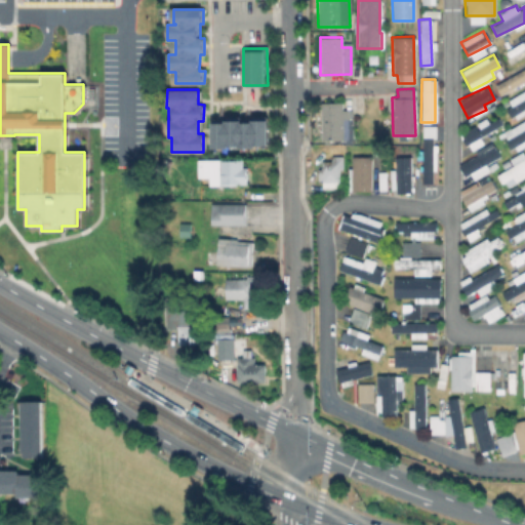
[(511,106),(505,109),(511,120),(524,112),(524,89),(507,99),(511,106)]
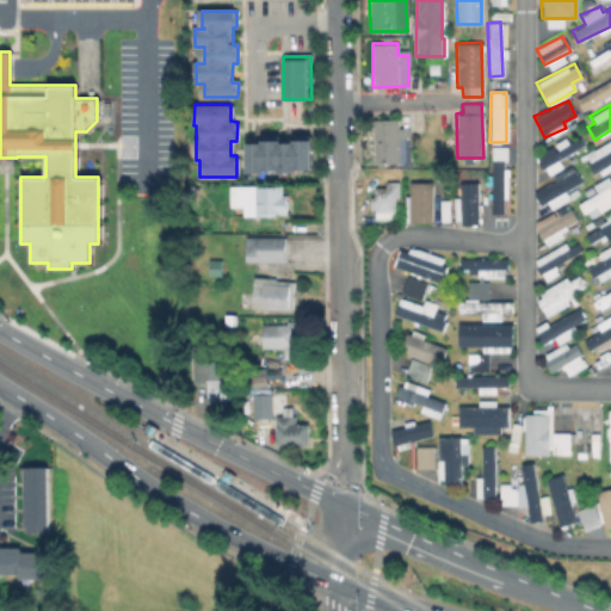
[(374,164),(401,162),(401,165),(409,165),(409,127),(397,128),(397,119),(372,119),(374,164)]
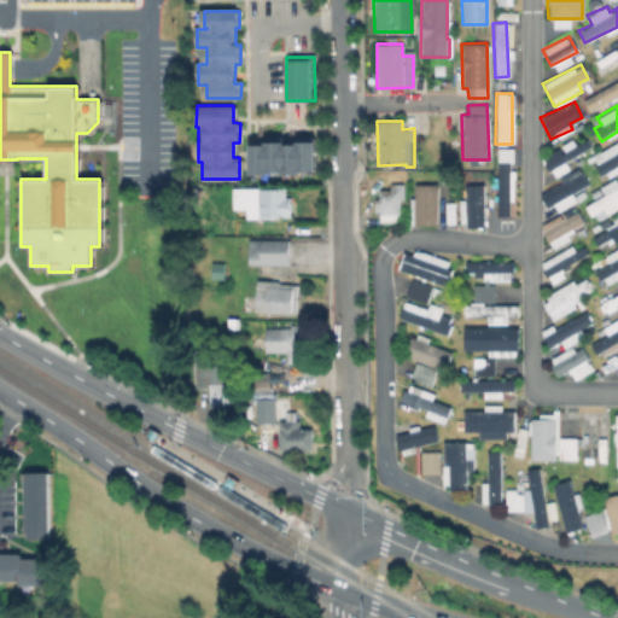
[(554,178),(569,168),(564,162),(588,145),(581,134),(542,161),(554,178)]
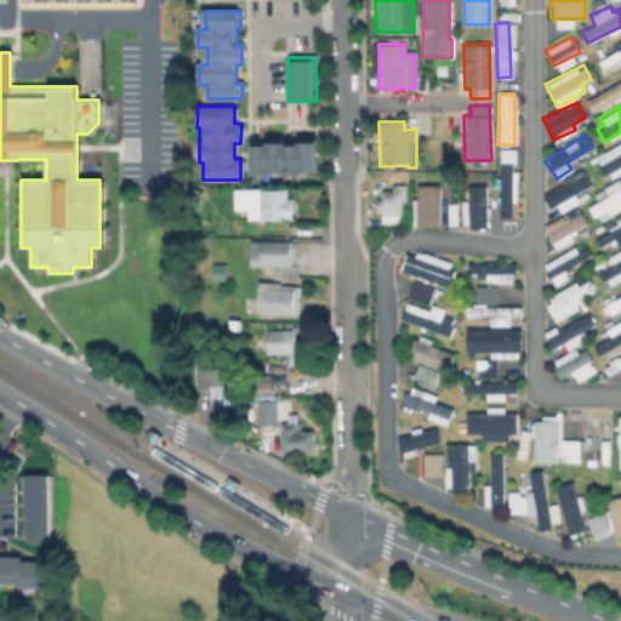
[(620,141),(590,158),(602,180),(620,169),(620,141)]
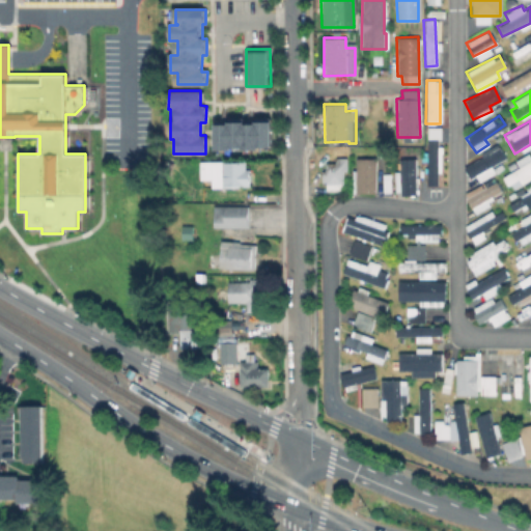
[(271,121),(214,122),(215,149),(271,148),(271,121)]
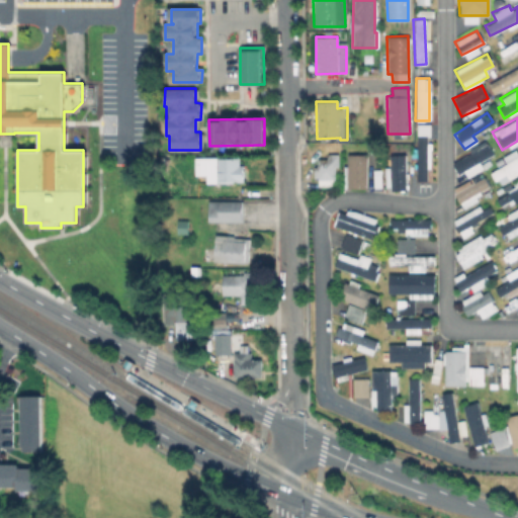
[(428,180),(429,124),(416,123),(415,180),(428,180)]
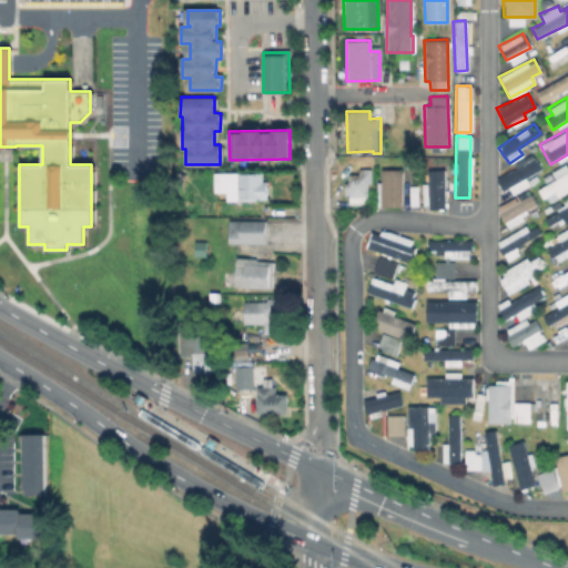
[(567,170),(567,171),(564,164),(550,172),(554,179),(537,189),(545,202),(567,188),(567,170)]
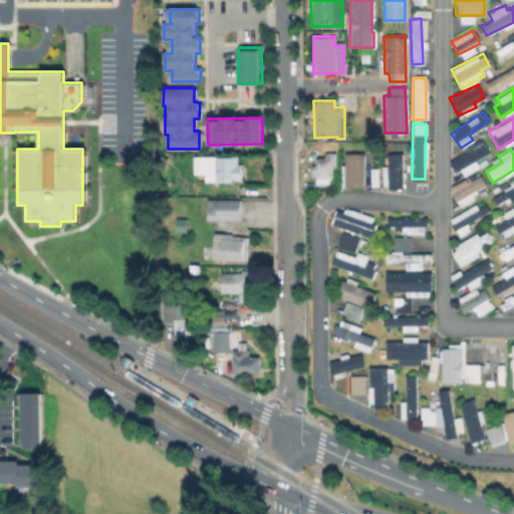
[(334,165),(335,176),(332,176),(332,184),(318,184),(317,176),(313,176),(313,166),(317,165),(317,159),(327,158),(327,153),(337,152),(337,165),(334,165)]
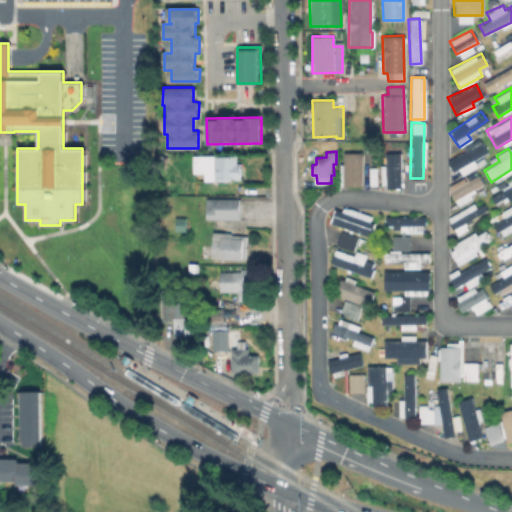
[(400,152),(385,153),(385,188),(400,188),(400,152)]
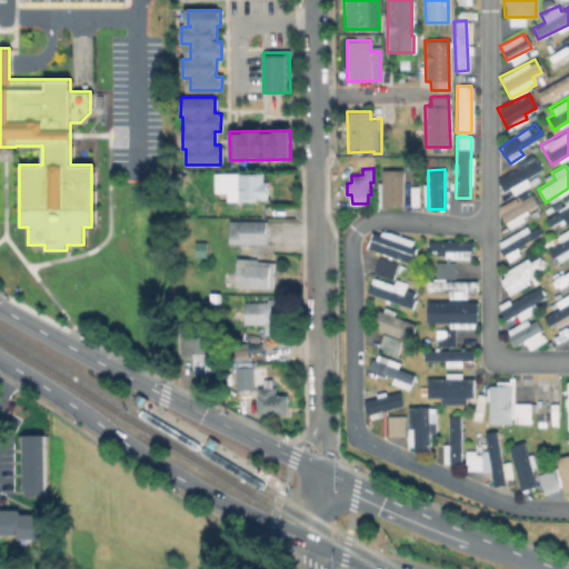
[(269,181),(270,199),(259,199),(259,200),(217,200),(216,173),(265,172),(266,181),(269,181)]
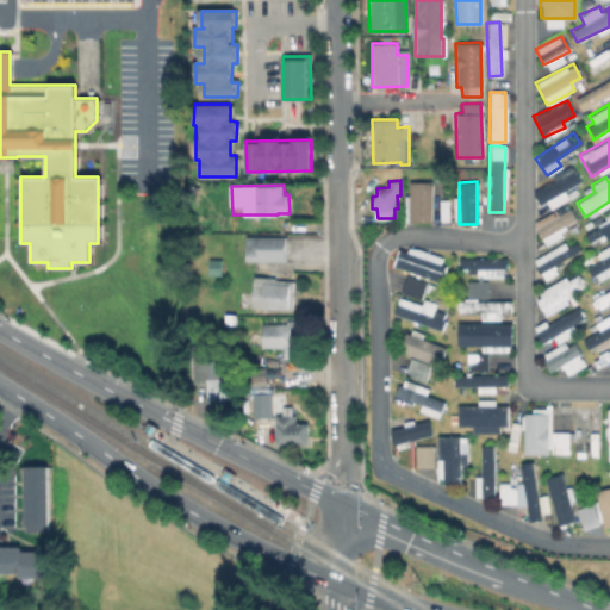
[(435,185),(435,222),(410,222),(410,185),(435,185)]
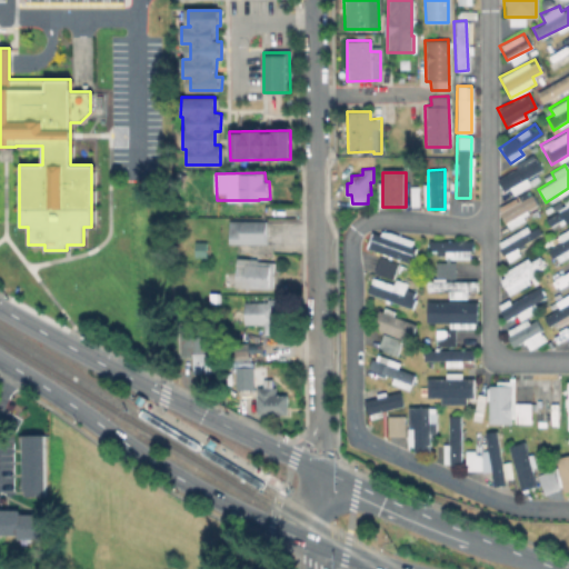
[(537,206),(530,192),(497,208),(507,228),(526,219),(522,211),(537,206)]
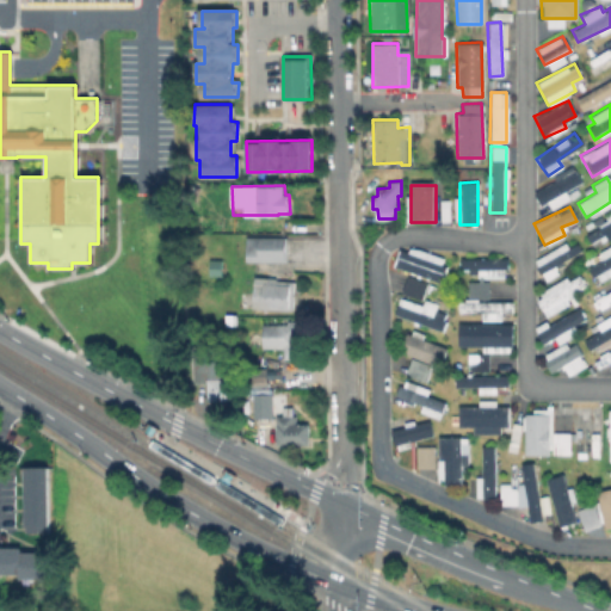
[(585,233),(592,246),(610,236),(610,209),(591,220),(596,228),(585,233)]
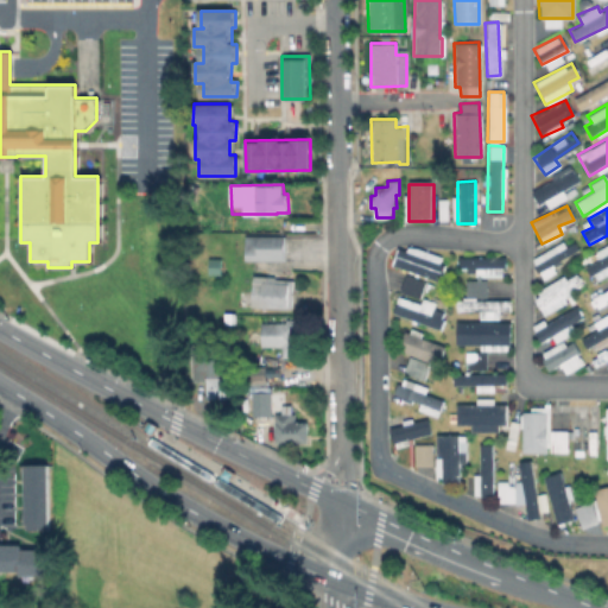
[(285,235),(285,260),(247,259),(247,235),(285,235)]
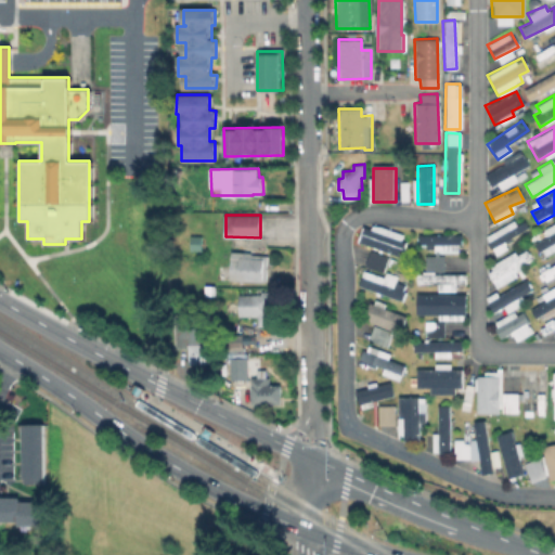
[(523,218),(485,235),(491,250),(529,233),(523,218)]
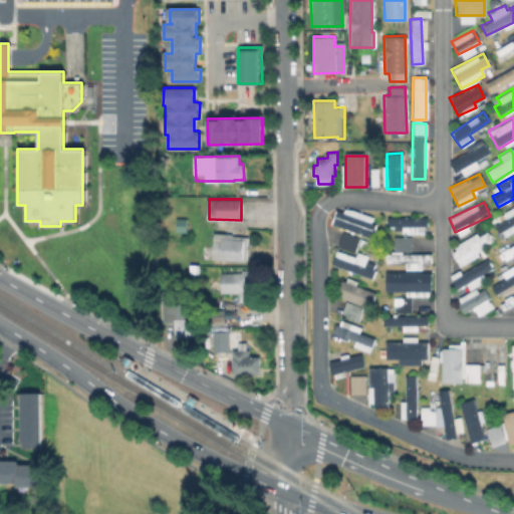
[(513,206),(502,211),(506,219),(495,224),(501,236),(513,229),(513,206)]
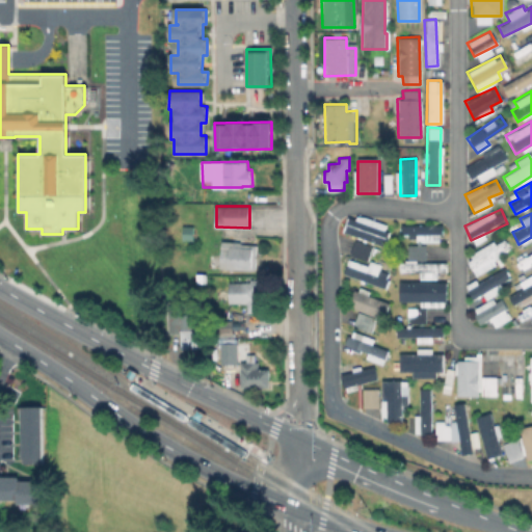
[(383,246),(390,227),(355,214),(354,219),(346,216),(341,231),(383,246)]
